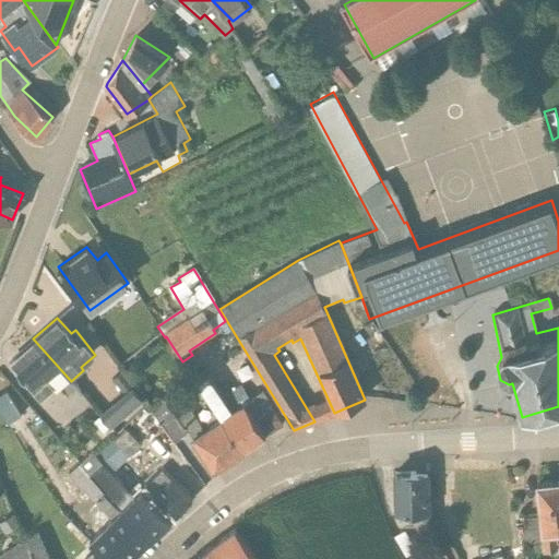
[(33,339),(8,359),(23,376),(21,378),(40,400),(54,389),(57,393),(71,381),(33,339)]
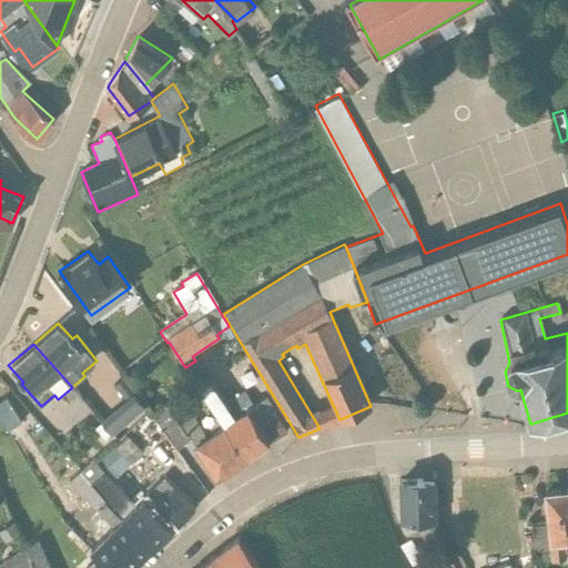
[(144,408),(123,379),(113,387),(124,402),(101,422),(112,435),(144,408)]
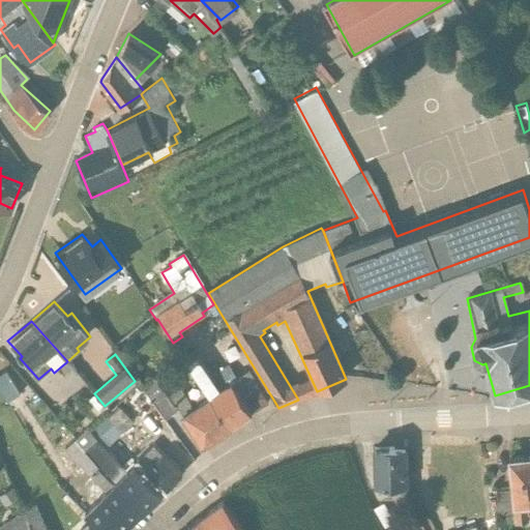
[(197,357),(187,363),(209,398),(230,429),(252,414),(224,371),(211,379),(197,357)]
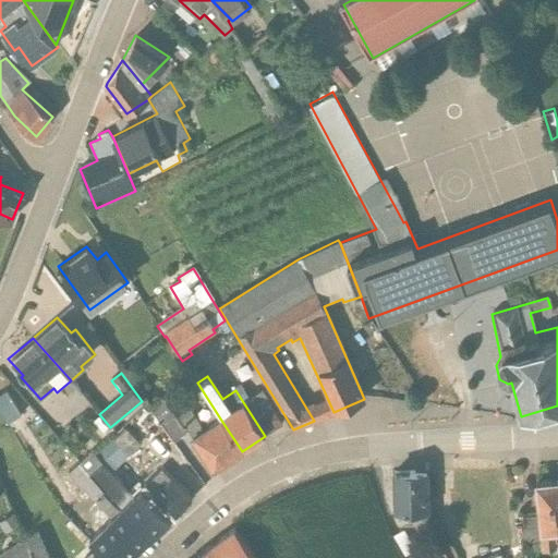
[(241,387),(235,390),(265,436),(281,426),(261,393),(250,400),(241,387)]
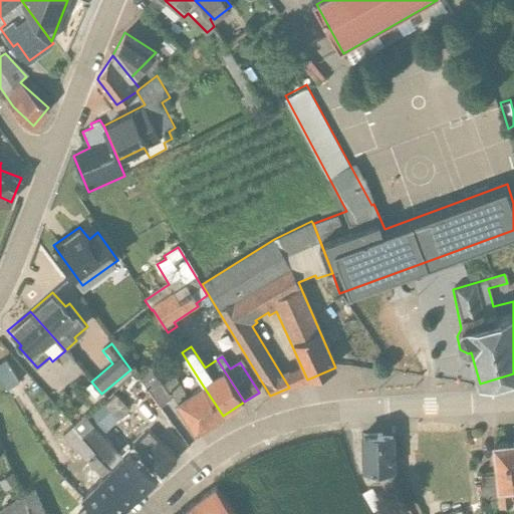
[(19,382),(5,360),(0,362),(0,380),(6,391),(19,382)]
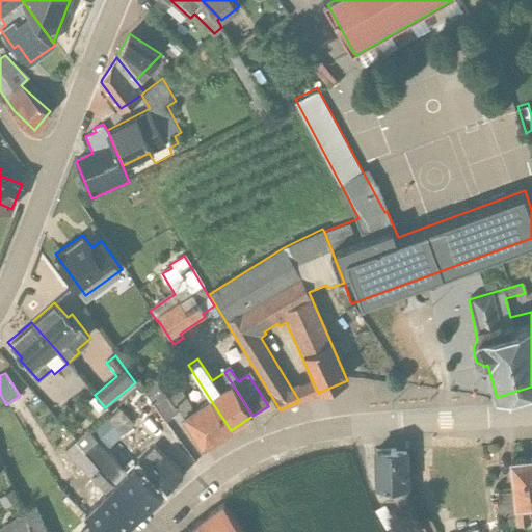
[(155,383),(143,393),(165,423),(175,416),(155,383)]
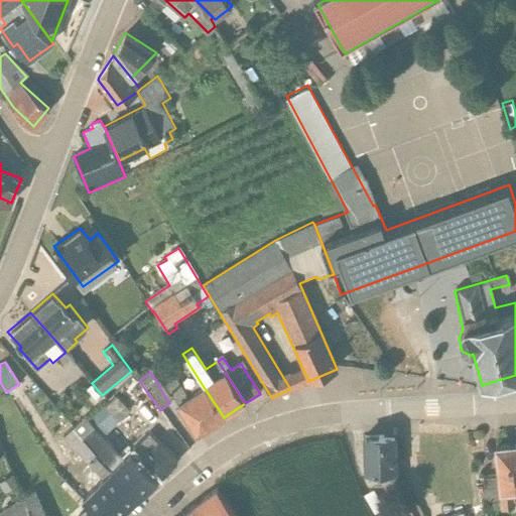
[(175,380),(165,387),(186,420),(195,432),(209,423),(213,424),(224,417),(204,387),(186,398),(175,380)]
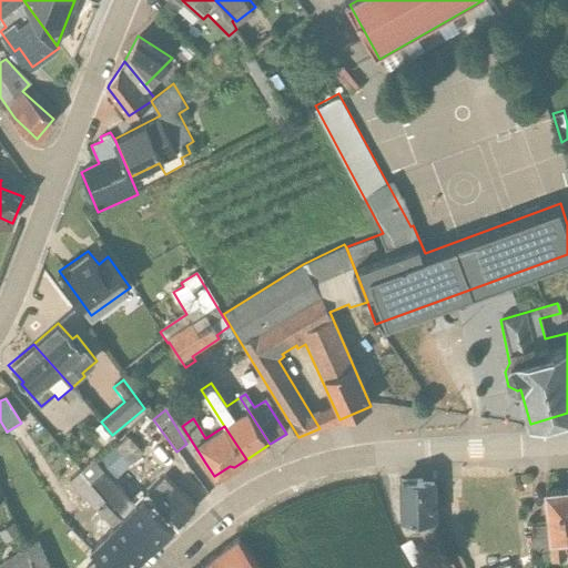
[(163,465),(179,454),(176,453),(153,419),(139,428),(138,426),(117,445),(115,444),(97,463),(114,482),(152,448),(163,465)]
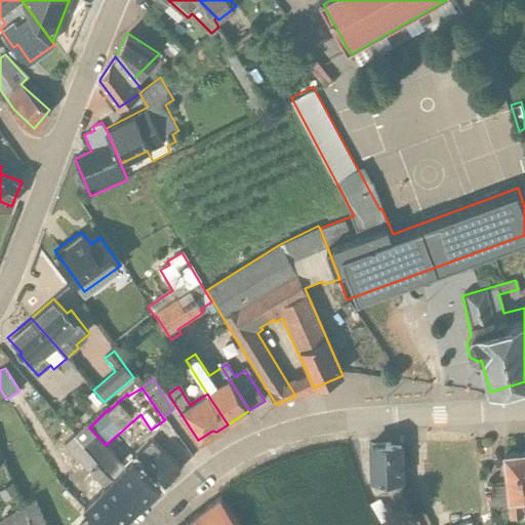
[(108,407),(94,392),(87,398),(91,404),(88,407),(95,414),(98,411),(101,413),(108,407)]
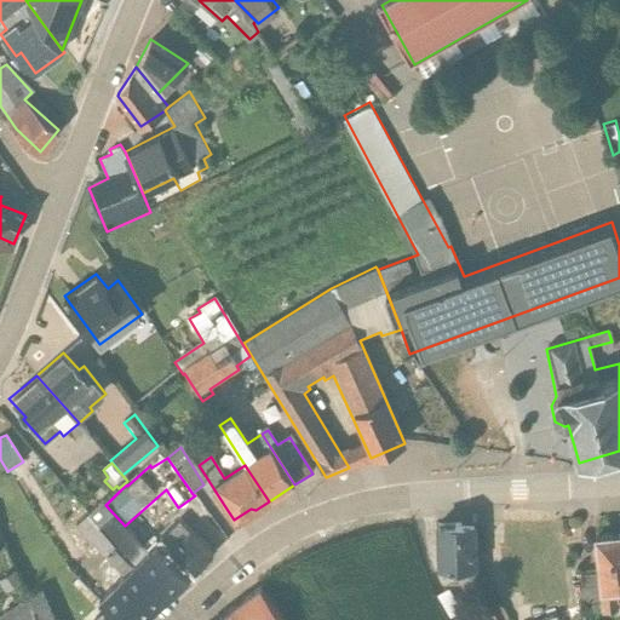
[(165,601),(188,579),(211,557),(179,523),(156,546),(155,544),(147,550),(103,503),(89,515),(165,601)]
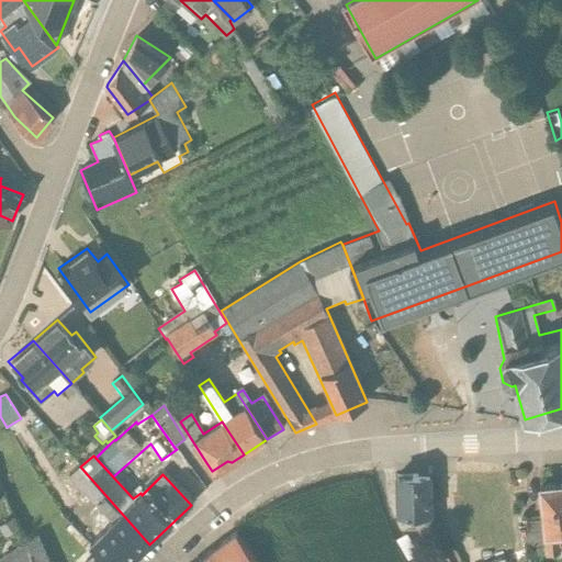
[(80,467),(68,478),(111,523),(89,544),(97,553),(105,561),(132,561),(149,544),(80,467)]
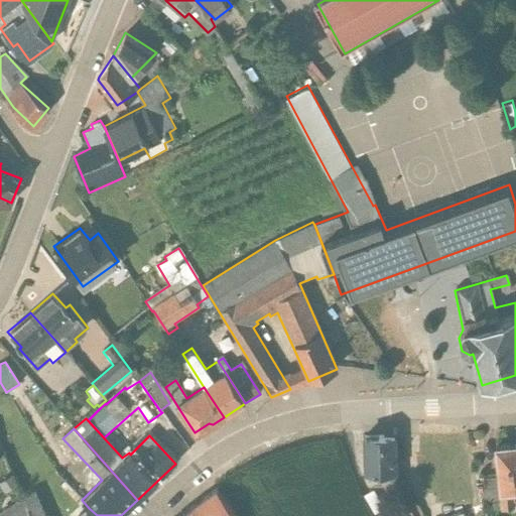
[(393,438),(365,438),(366,461),(364,462),(364,468),(366,469),(366,474),(368,474),(369,488),(396,487),(395,479),(393,438)]
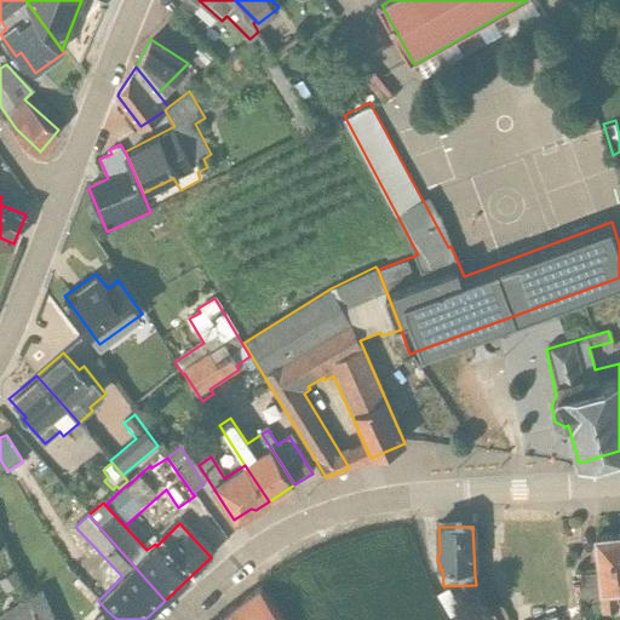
[(619,534),(597,537),(600,572),(579,574),(584,602),(601,602),(602,610),(618,609),(618,591),(619,590),(619,534)]
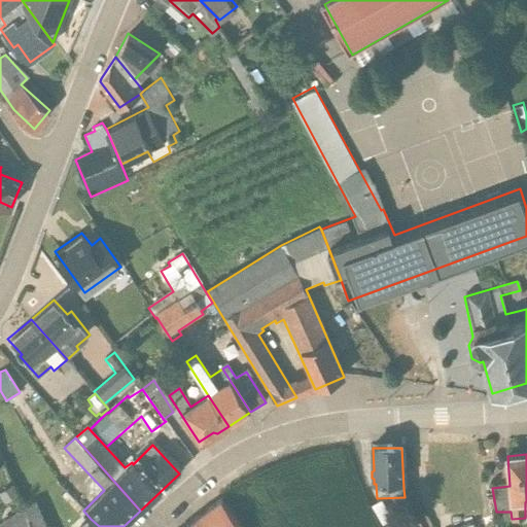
[(240,526),(221,501),(196,520),(201,526),(240,526)]
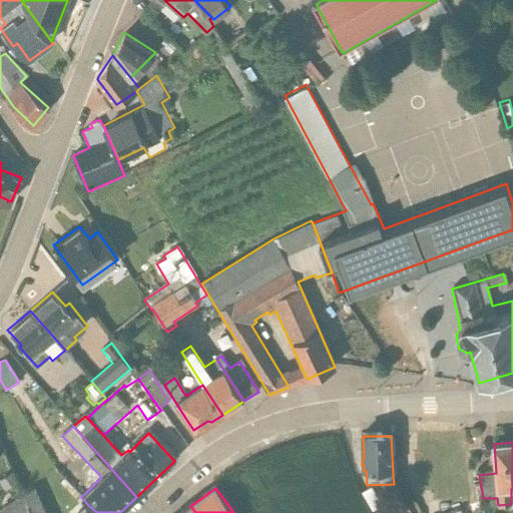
[(381,506),(370,488),(362,493),(372,511),(381,506)]
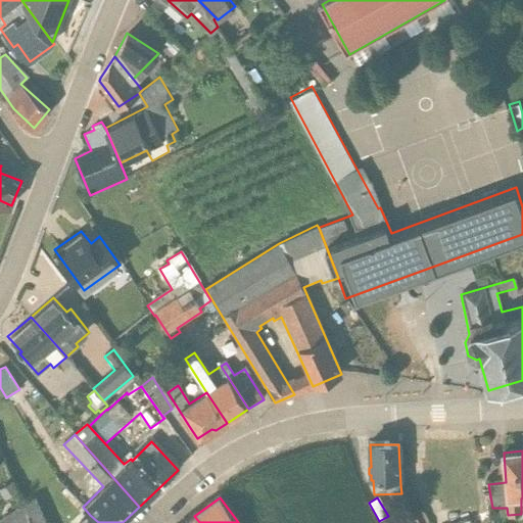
[(45,522),(35,500),(25,505),(33,522),(45,522)]
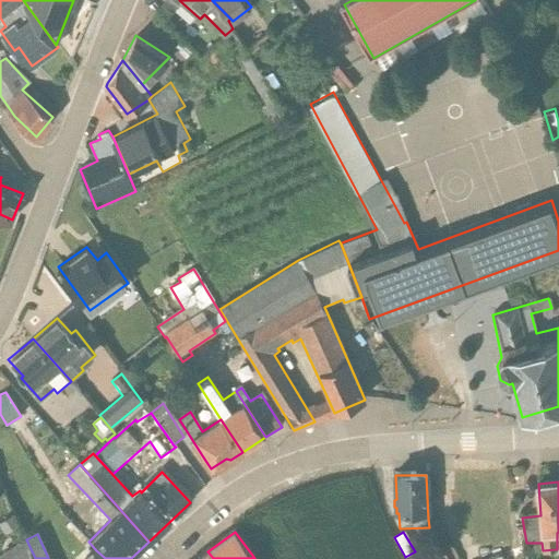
[(0,555),(0,558),(35,558),(26,539),(0,555)]
